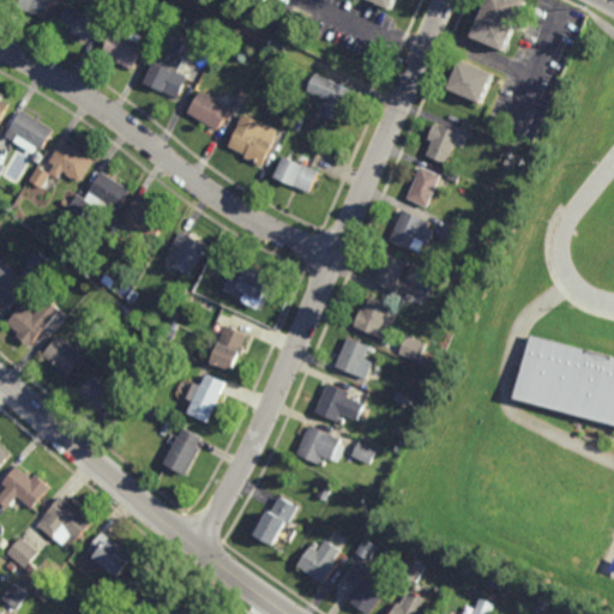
[(50,0),(43,16),(8,0),(50,0)]
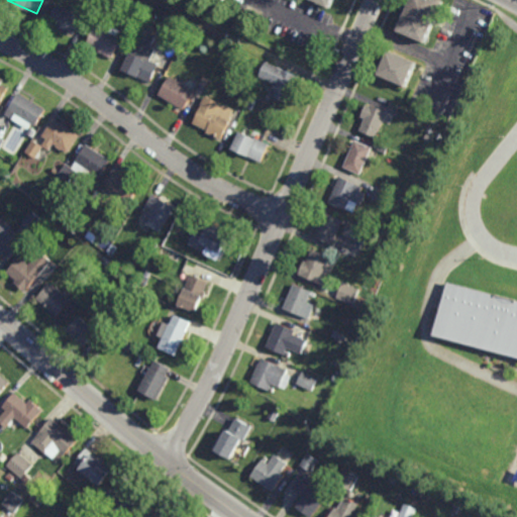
[(161,0),(157,9),(150,7),(153,0),(161,0)]
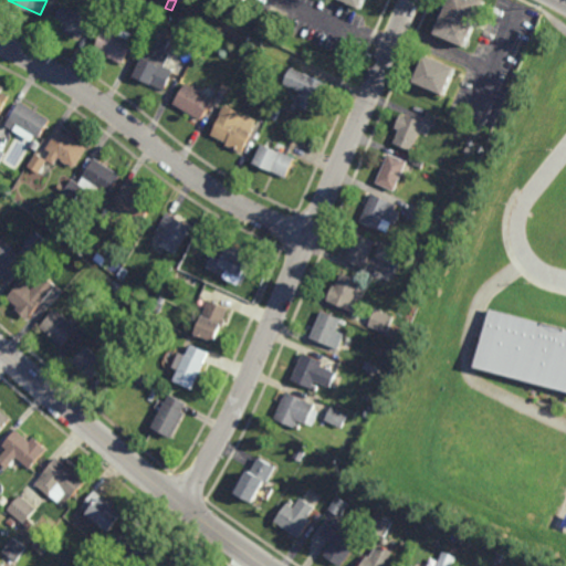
[(483,0),(465,45),(433,31),(447,0),(483,0)]
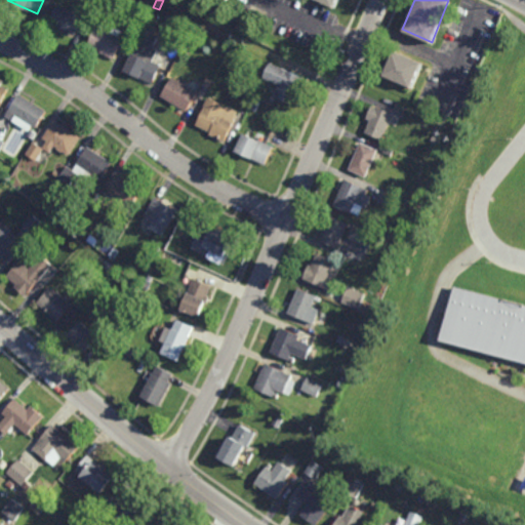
[(75,34),(59,27),(59,26),(48,21),(56,2),(83,14),(75,34)]
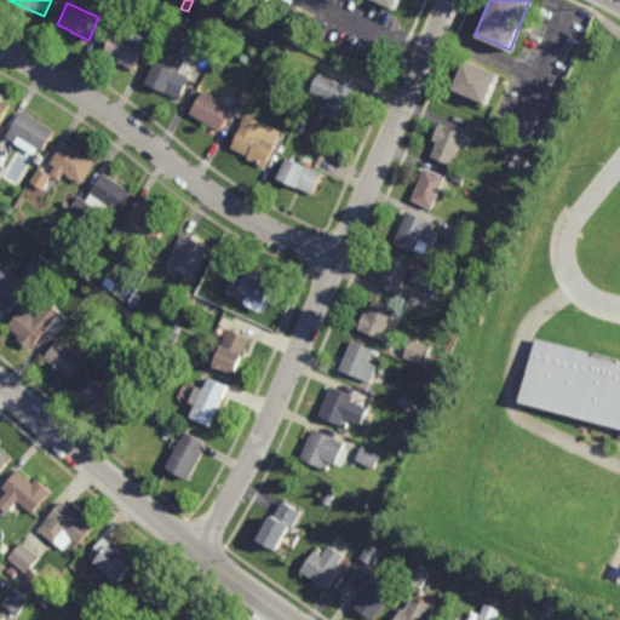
[(130,36),(133,29),(149,38),(135,69),(102,53),(114,29),(130,36)]
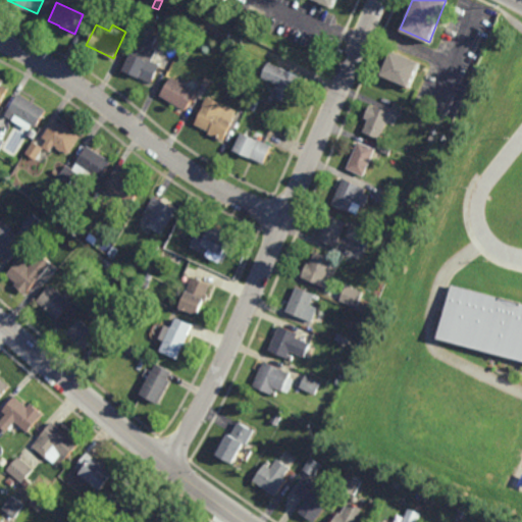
[(147,58),(160,64),(152,83),(122,69),(131,52),(133,52),(144,28),(151,32),(152,28),(159,31),(147,58)]
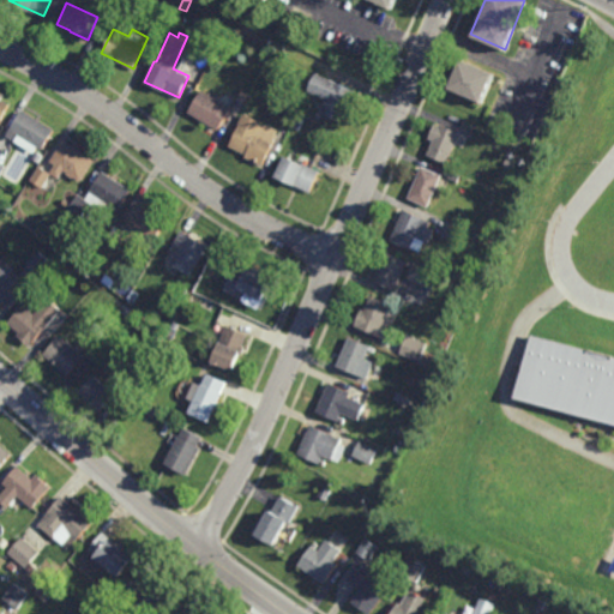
[(494,73),(493,76),(497,77),(494,82),(491,80),(482,102),(447,86),(457,65),(459,59),(494,73)]
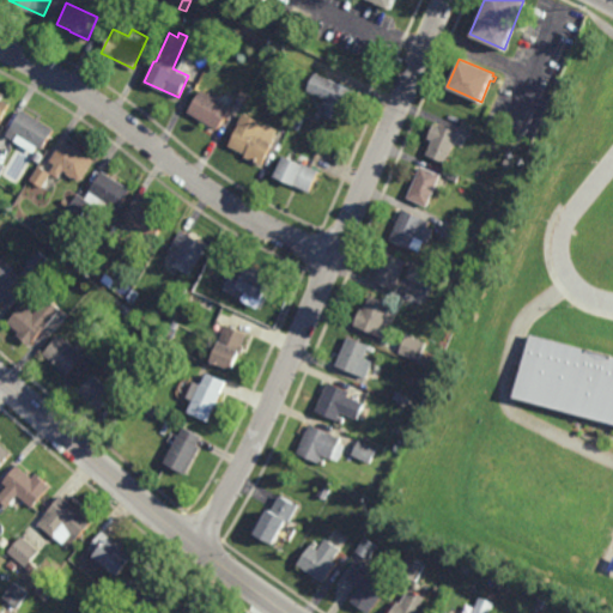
[(333,80),(334,78),(353,86),(340,120),(320,111),(326,97),(305,89),(313,71),(333,80)]
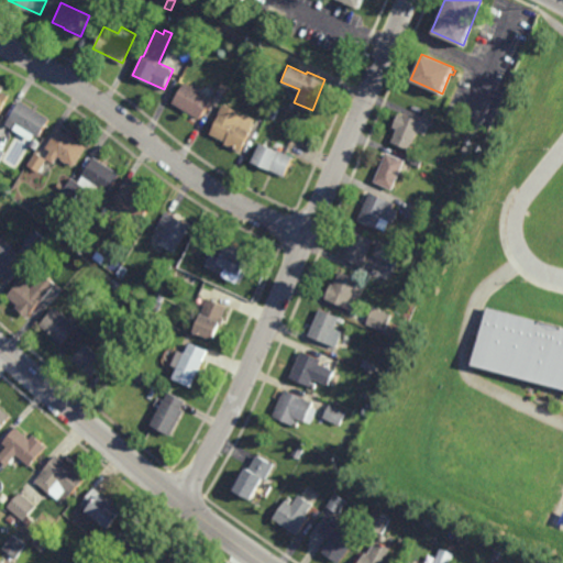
[(199,119),(173,102),(186,81),(212,98),(199,119)]
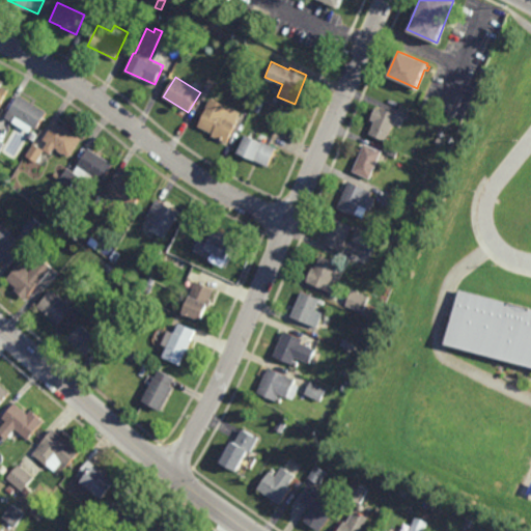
[(0,107),(8,84),(0,81),(0,107)]
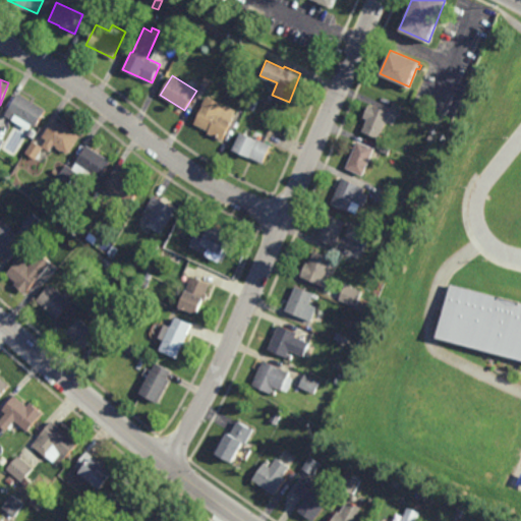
[(36,126),(32,123),(27,129),(11,119),(15,113),(13,112),(10,118),(4,114),(18,92),(46,109),(36,126)]
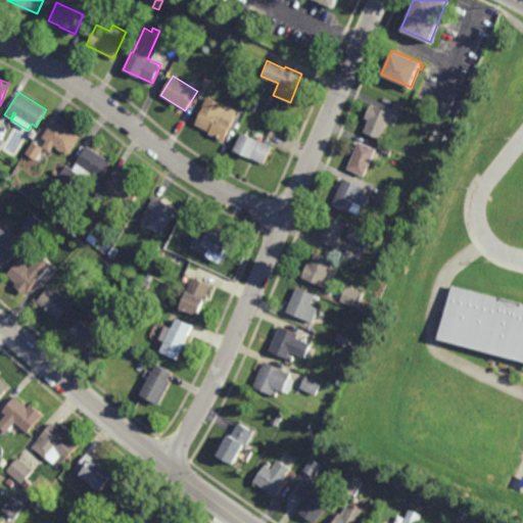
[(224,140),(208,133),(210,130),(196,124),(204,105),(203,105),(207,96),(237,109),(224,140)]
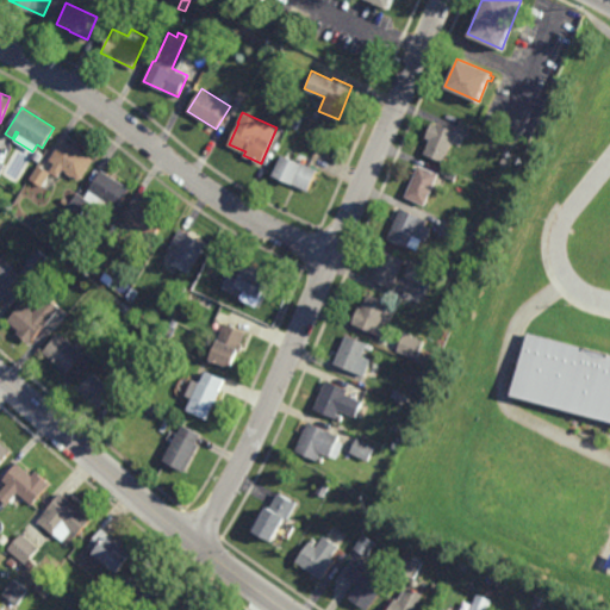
[(297,128),(288,124),(293,113),(302,117),(297,128)]
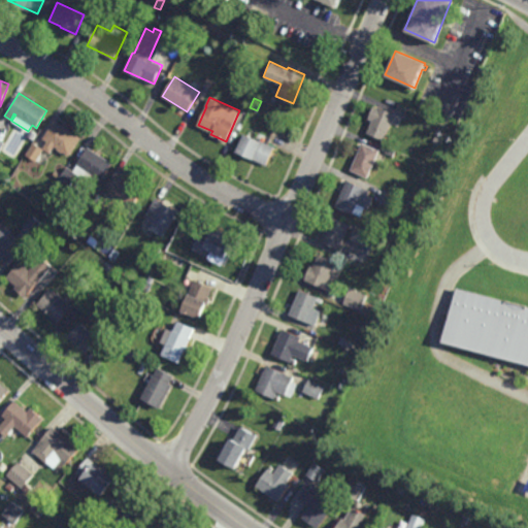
[(377,106),(377,105),(395,112),(385,139),(366,131),(371,120),(368,118),(373,105),(377,106)]
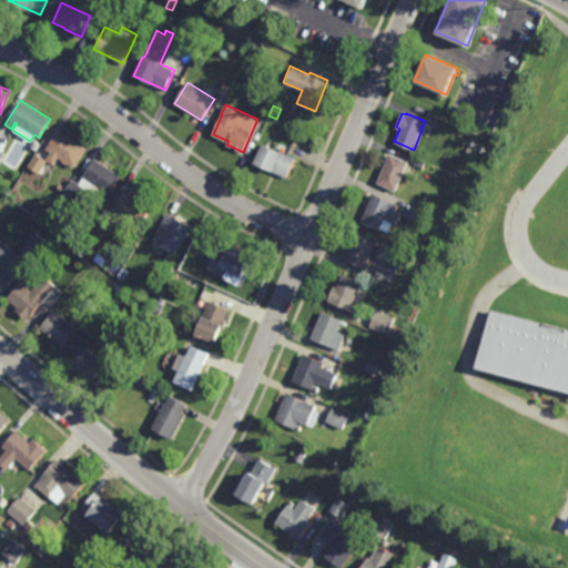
[(74,168),(68,163),(67,164),(61,160),(62,159),(59,156),(54,164),(46,159),(51,151),(46,148),(59,128),(88,148),(74,168)]
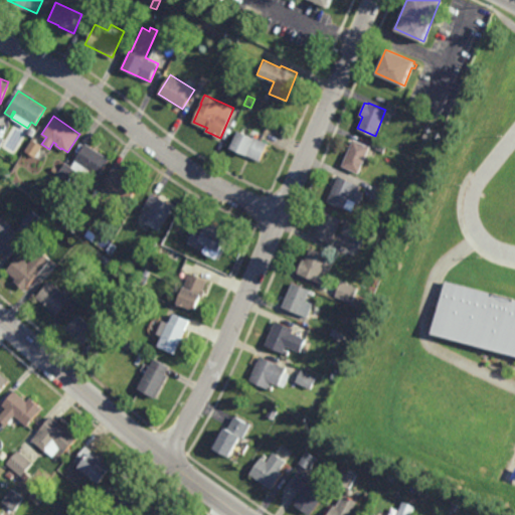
[(31,137),(25,133),(29,127),(35,131),(31,137)]
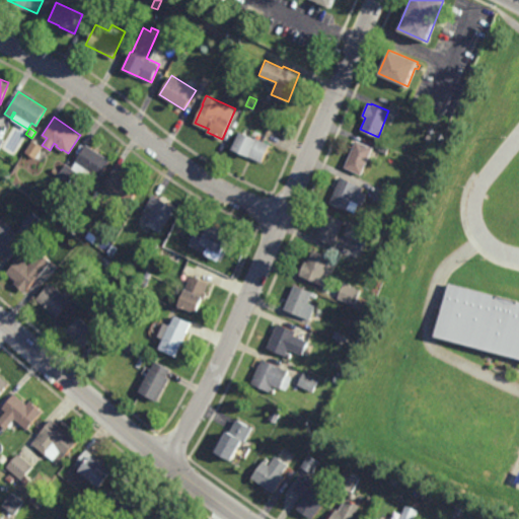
[(255,139),(255,137),(270,144),(262,161),(231,147),(239,131),(255,139)]
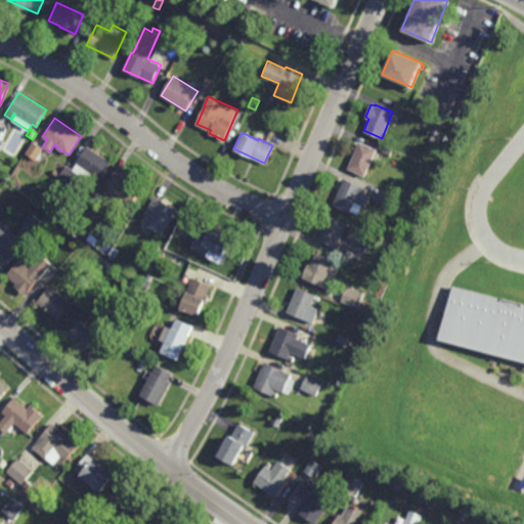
[(438,143),(430,140),(432,135),(440,138),(438,143)]
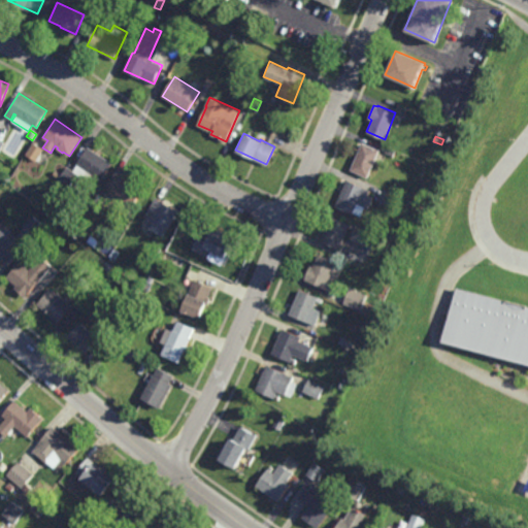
[(35,161),(25,154),(33,141),(43,149),(35,161)]
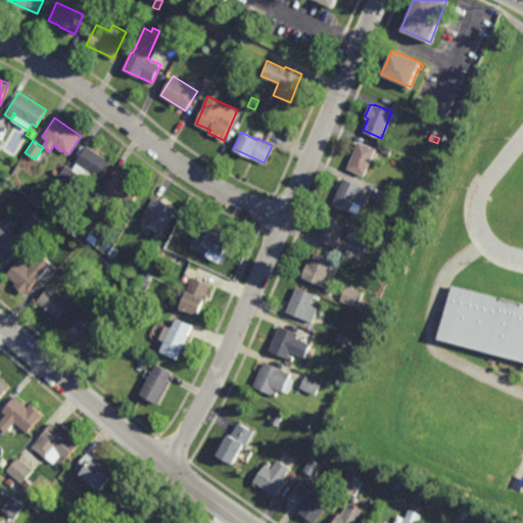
[(364,176),(346,168),(359,140),(376,148),(364,176)]
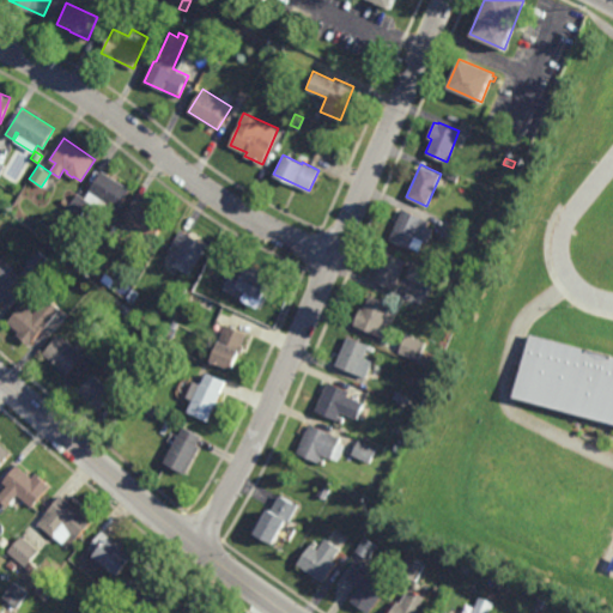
[(117,208),(113,206),(107,202),(103,208),(91,200),(80,218),(67,210),(78,194),(85,199),(91,190),(90,189),(102,170),(131,188),(117,208)]
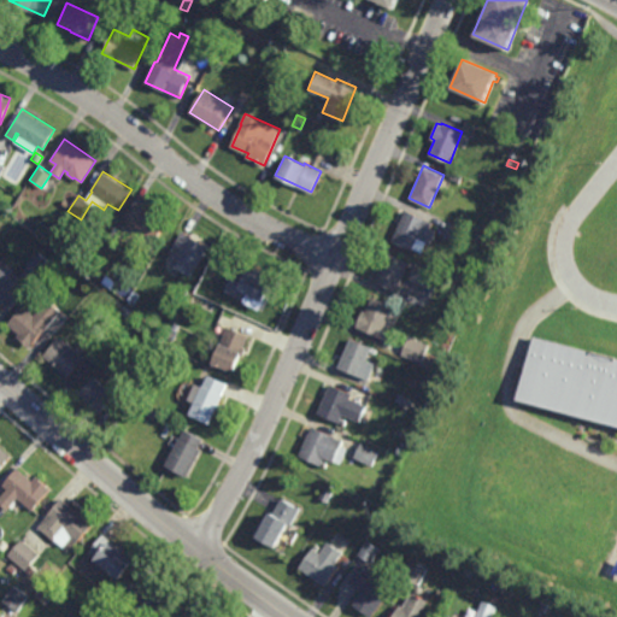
[(460,183),(450,178),(452,171),(463,176),(460,183)]
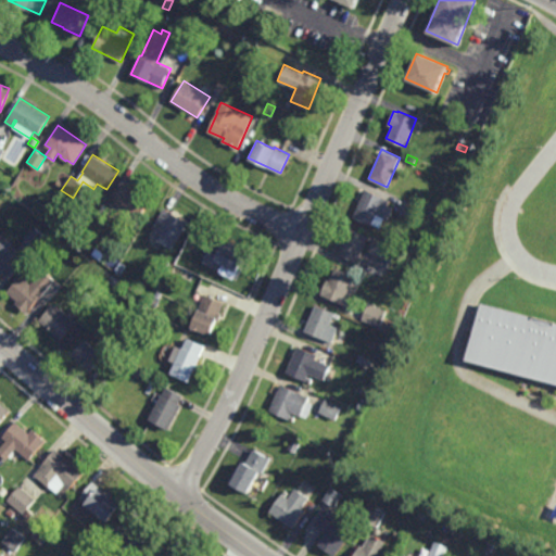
[(140,216),(135,213),(134,214),(128,211),(129,210),(114,200),(126,180),(152,198),(140,216)]
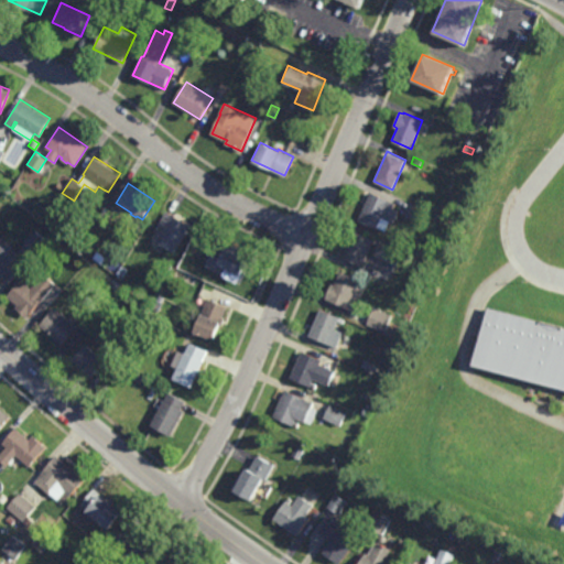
[(393,223),(380,217),(376,227),(358,219),(370,192),(396,202),(393,207),(399,209),(393,223)]
